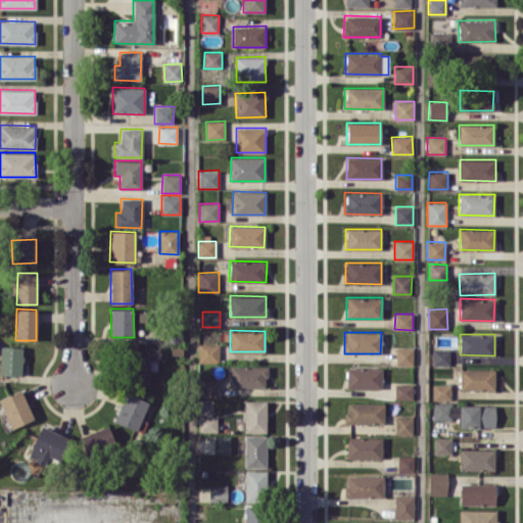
[(219,343),(199,343),(199,362),(219,362),(219,343)]
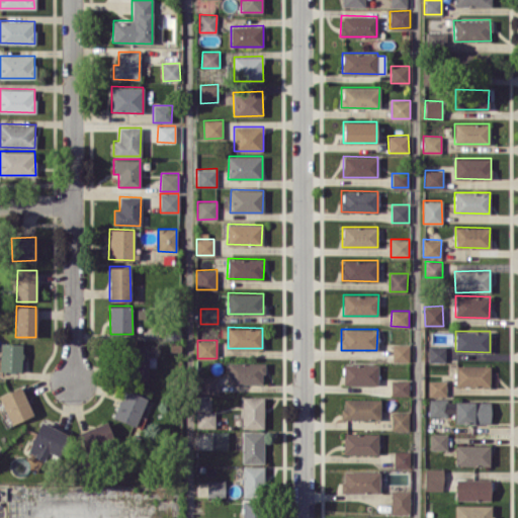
[(22,343),(0,343),(0,351),(0,370),(21,371),(22,343)]
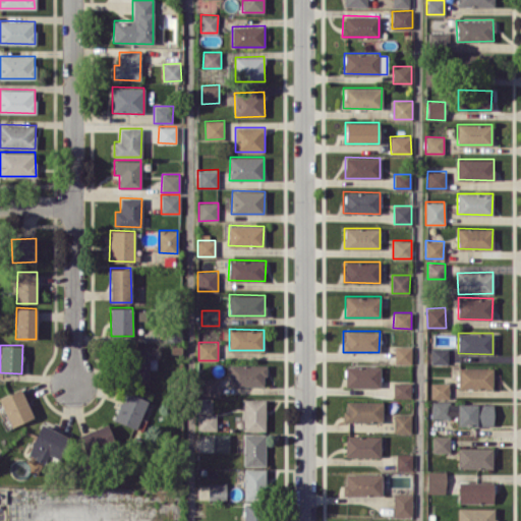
[(411,362),(411,346),(394,346),(394,363),(411,362)]
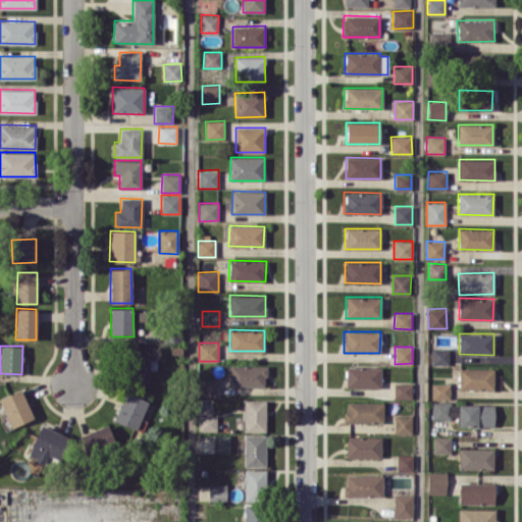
[(147,349),(126,350),(128,380),(149,379),(147,349)]
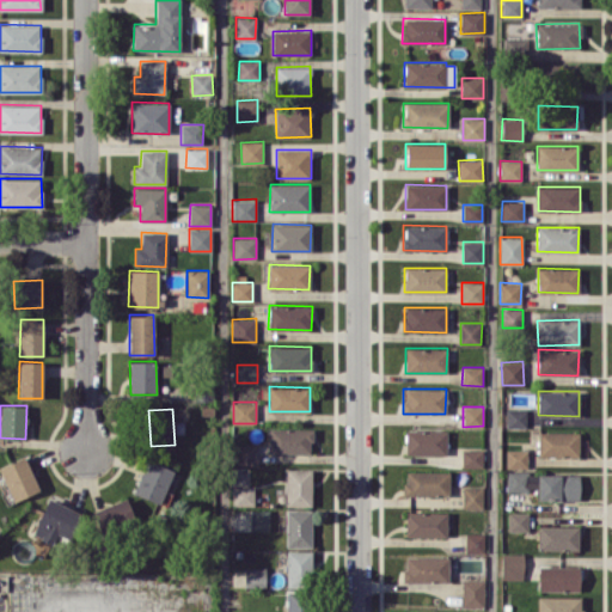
[(526,409),(506,409),(506,428),(526,428),(526,409)]
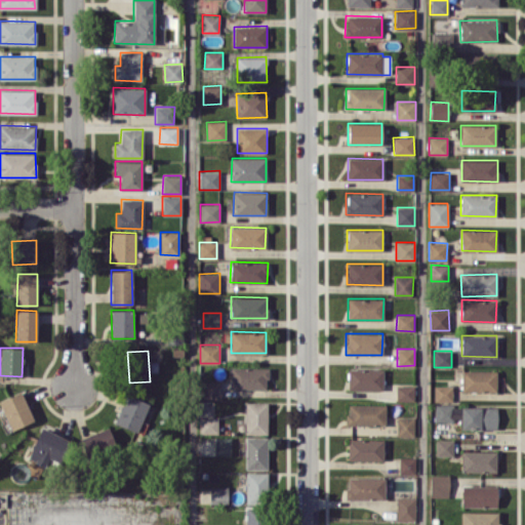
[(267,389),(268,367),(231,367),(231,389),(267,389)]
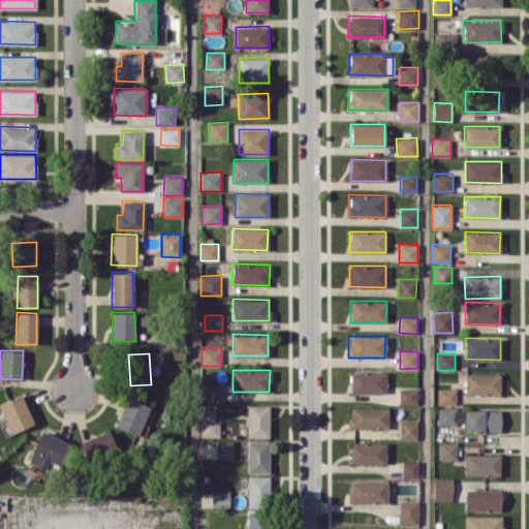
[(385,393),(385,371),(350,371),(350,393),(385,393)]
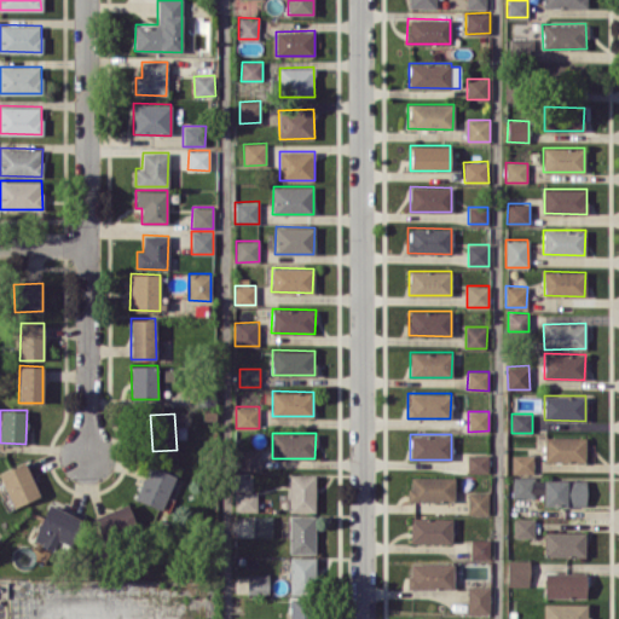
[(585,437),(544,437),(544,462),(585,462),(585,437)]
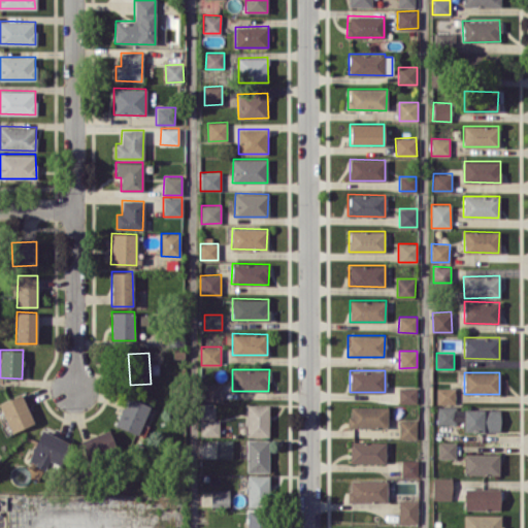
[(221,383),(203,384),(203,401),(222,400),(221,383)]
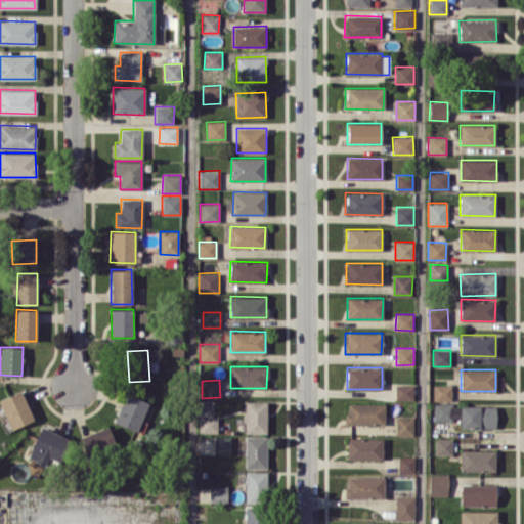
[(396,400),(413,400),(413,385),(396,385),(396,400)]
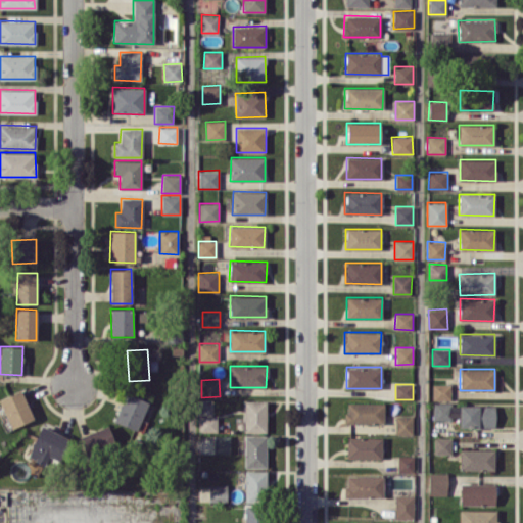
[(432,384),(432,400),(450,400),(450,384),(432,384)]
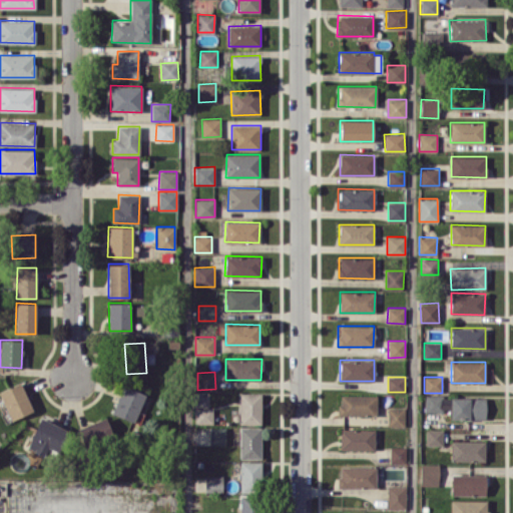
[(0,394),(11,420),(32,411),(21,383),(0,391),(0,394)]
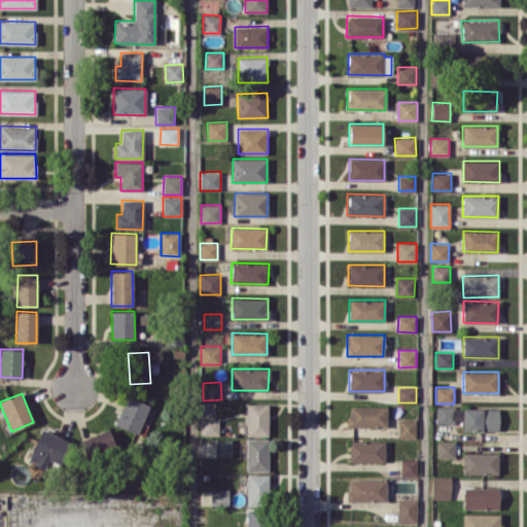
[(137,433),(150,405),(127,394),(113,424),(137,433)]
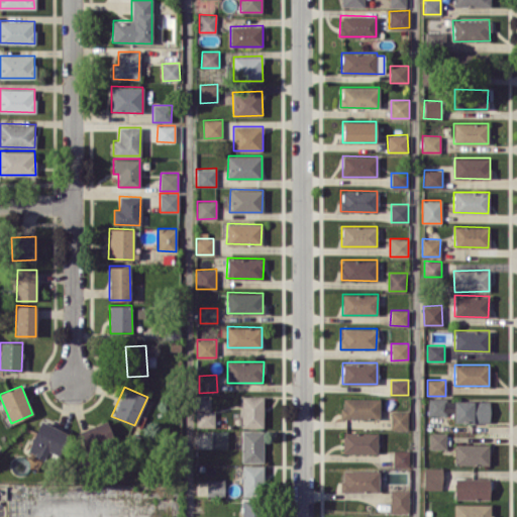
[(264,427),(264,396),(241,396),(241,427),(264,427)]
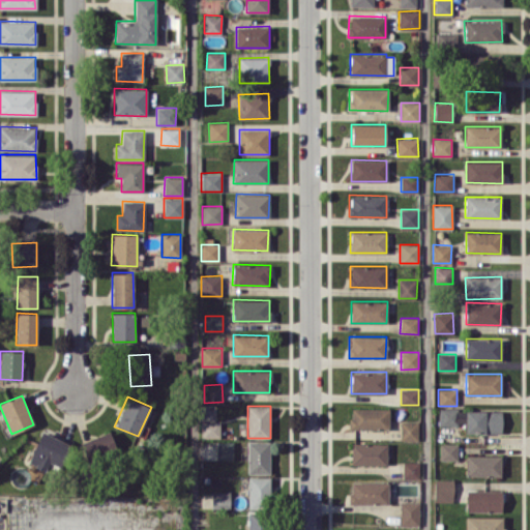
[(350,429),(389,430),(389,408),(350,408),(350,429)]
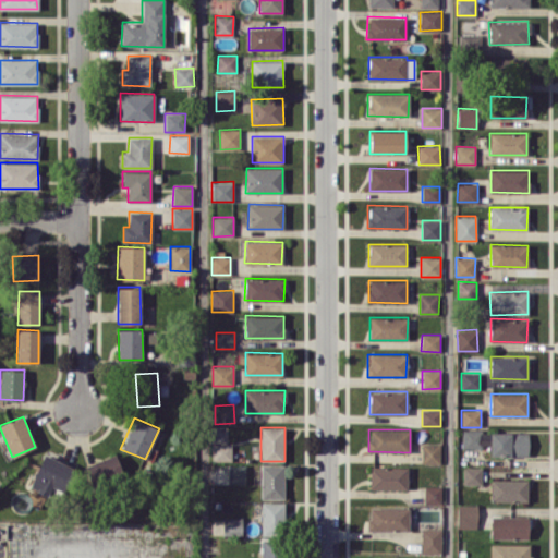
[(462,448),(486,447),(486,431),(461,431),(462,448)]
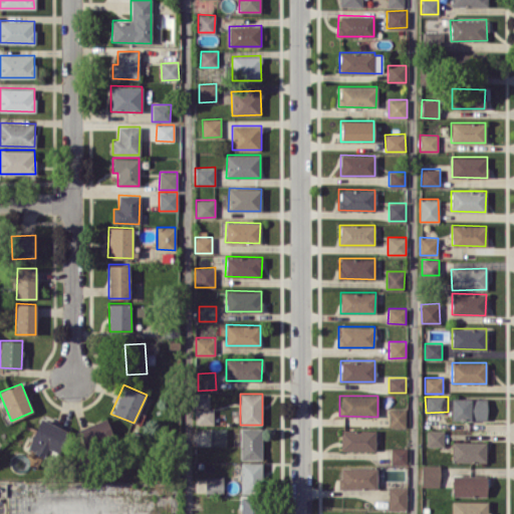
[(487,399),(452,399),(452,420),(487,420),(487,399)]
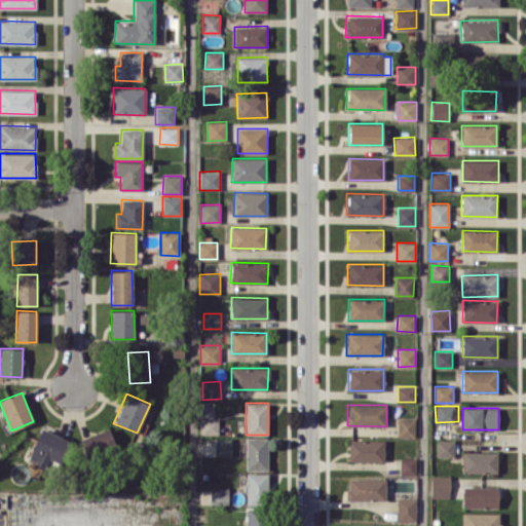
[(398,437),(415,437),(415,418),(398,417),(398,437)]
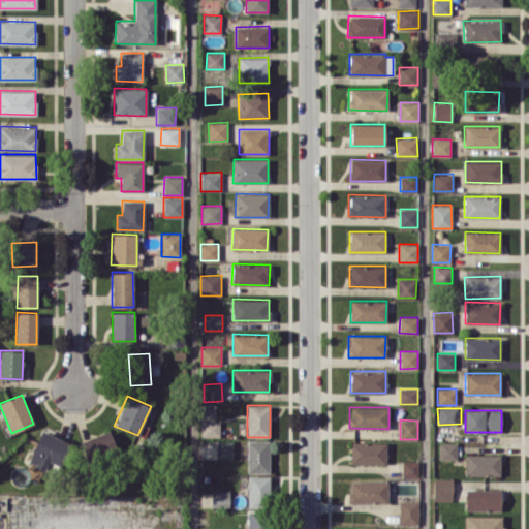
[(201,437),(220,436),(219,421),(200,421),(201,437)]
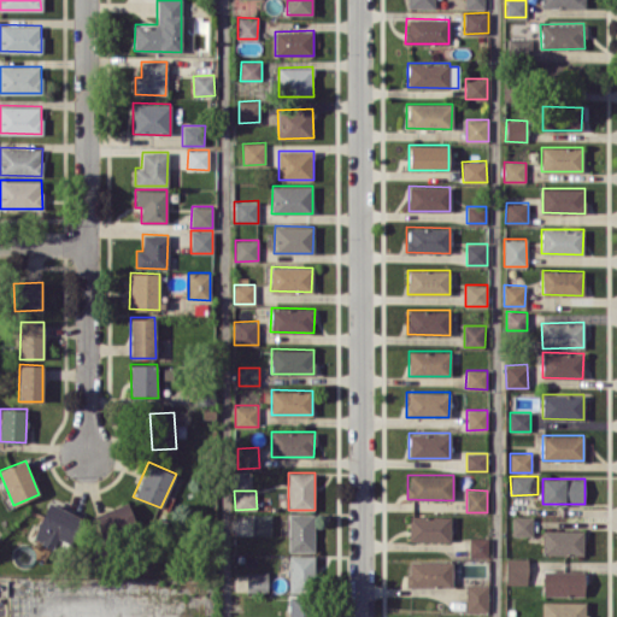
[(70,547),(83,517),(48,501),(31,539),(57,551),(60,542),(70,547)]
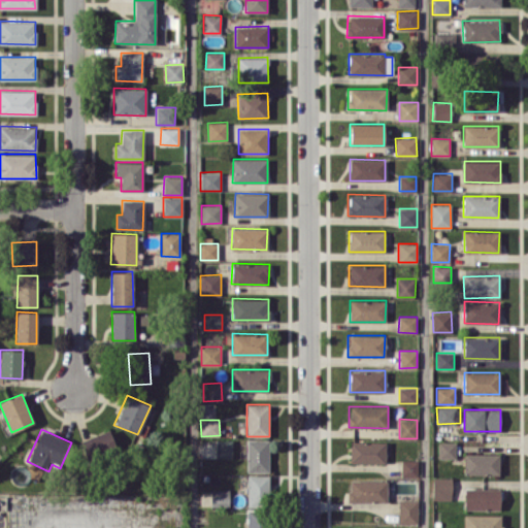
[(232,439),(216,440),(217,458),(233,457),(232,439)]
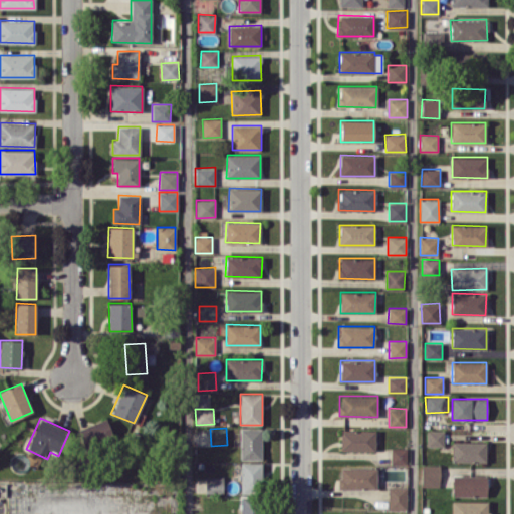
[(261,459),(262,428),(241,428),(240,459),(261,459)]
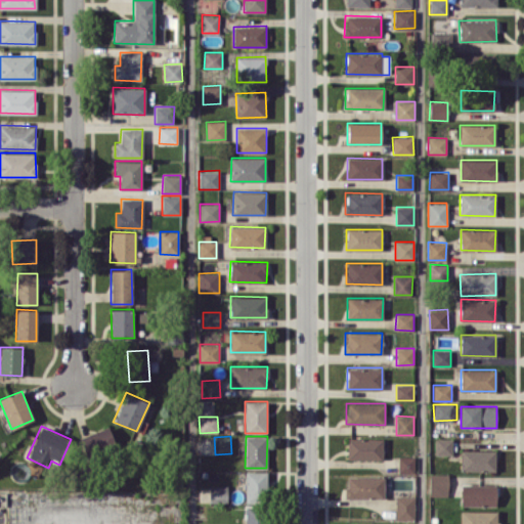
[(383,459),(383,438),(348,438),(348,460),(383,459)]
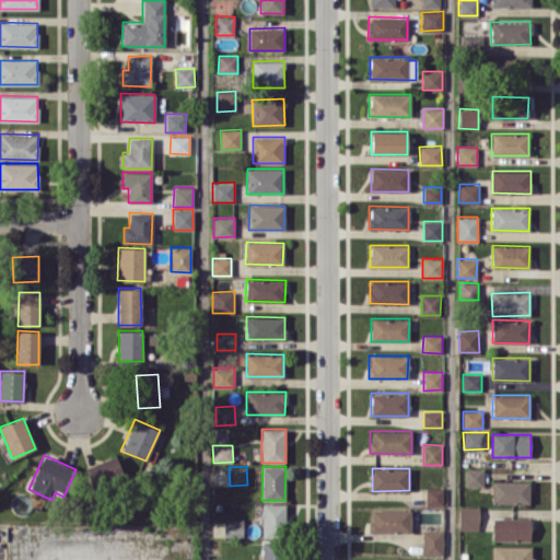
[(465,486),(483,486),(483,468),(465,468),(465,486)]
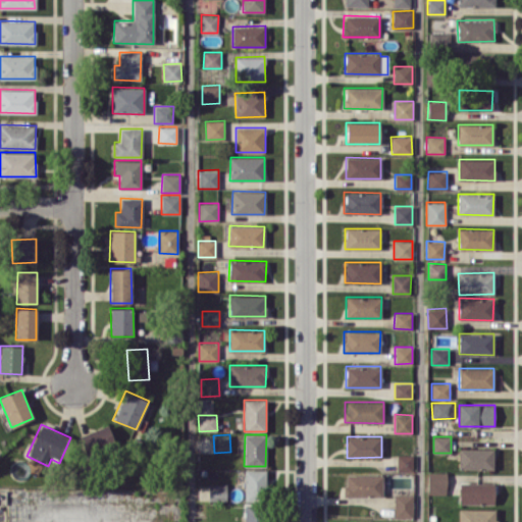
[(493,469),(493,449),(459,448),(459,469),(493,469)]
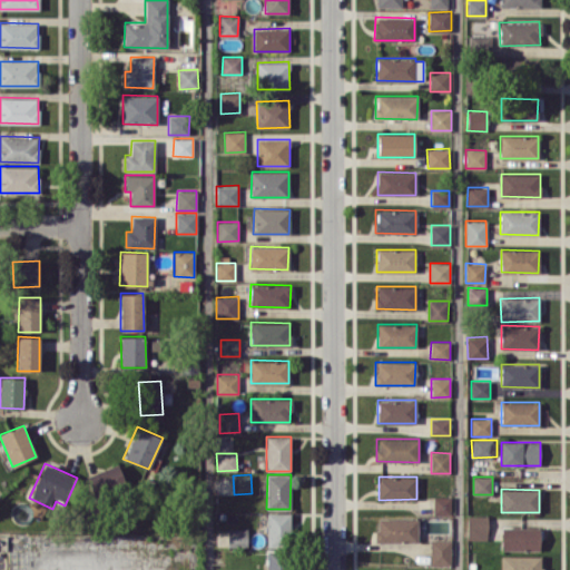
[(451,497),(433,497),(433,514),(450,514),(451,497)]
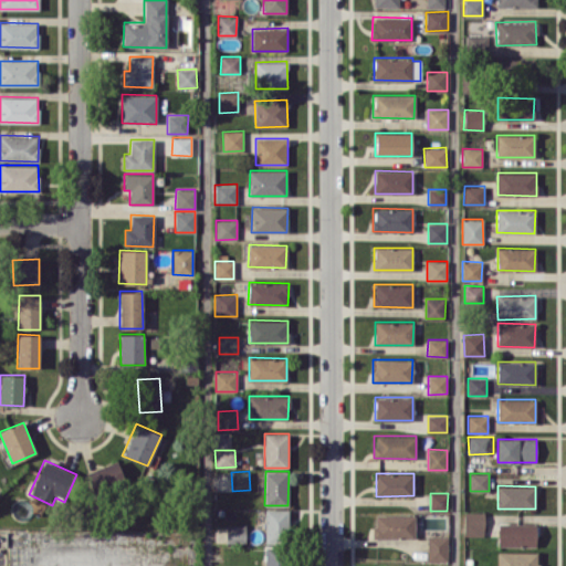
[(264,543),(289,543),(289,510),(265,509),(264,543)]
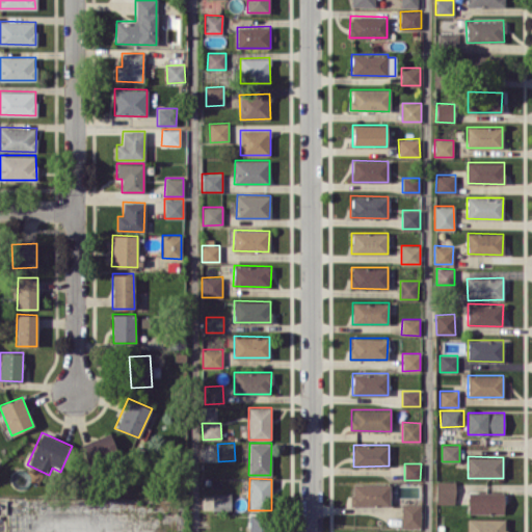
[(436,503),(455,503),(454,481),(436,481),(436,503)]
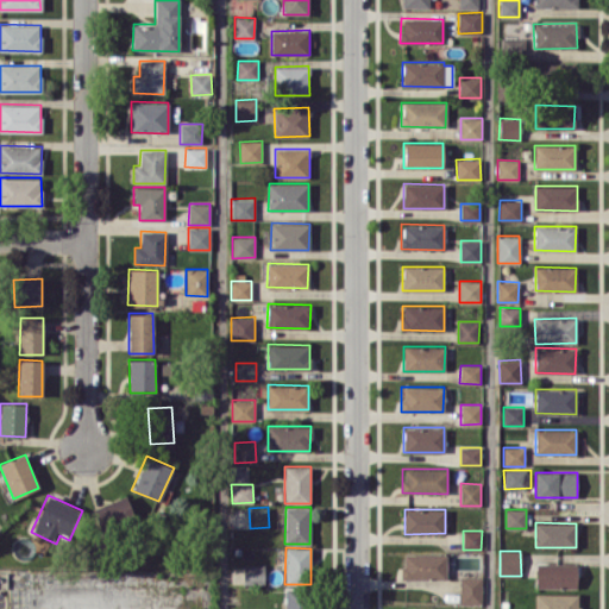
[(446,553),(402,553),(402,579),(446,578),(446,553)]
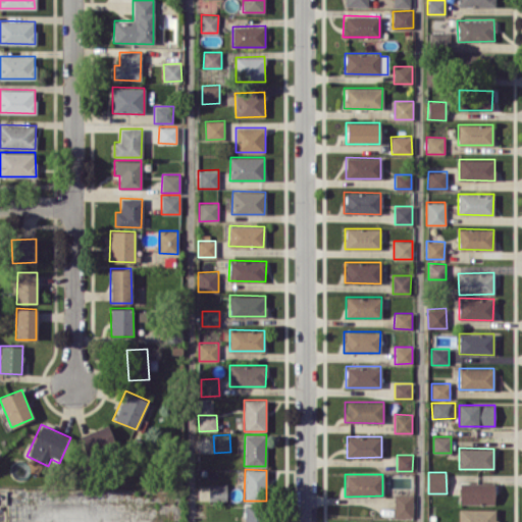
[(493,482),(459,483),(459,504),(494,503),(493,482)]
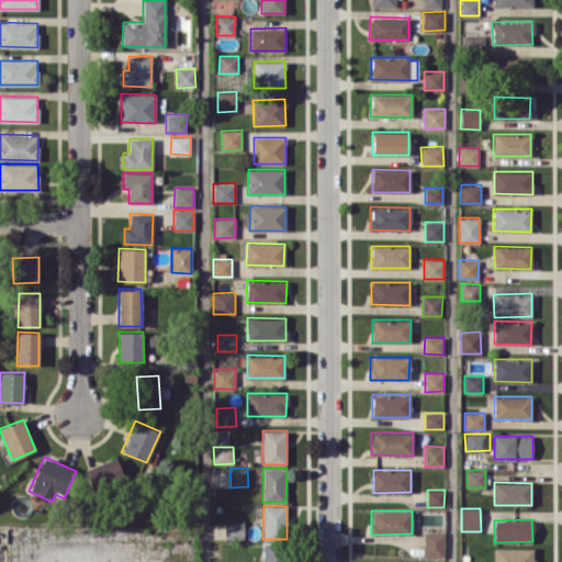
[(225,520),(224,538),(244,539),(244,521),(225,520)]
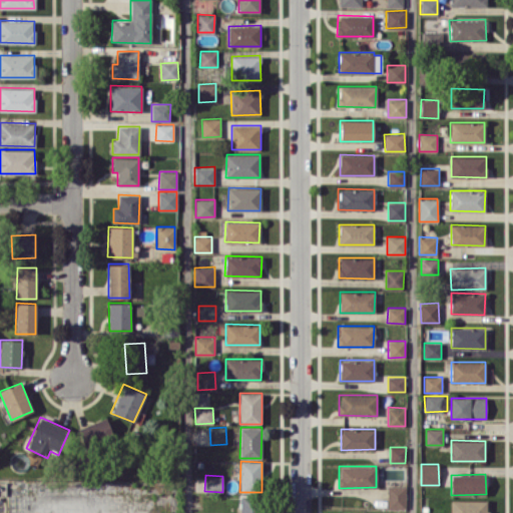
[(406,508),(406,486),(387,485),(387,508),(406,508)]
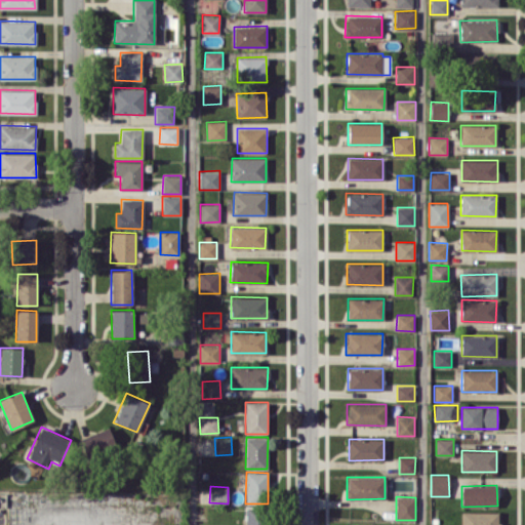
[(246,508),(245,524),(267,524),(268,508),(246,508)]
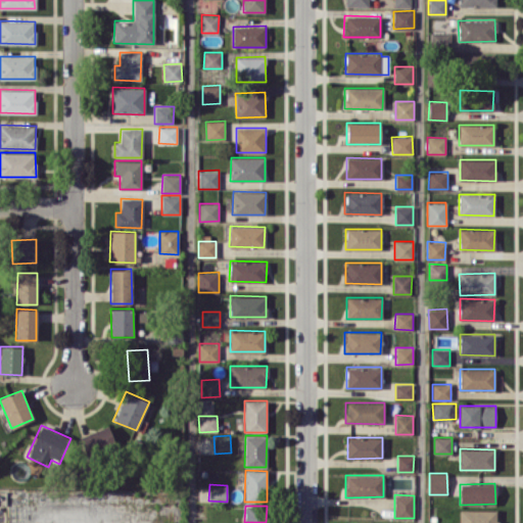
[(497,522),(497,510),(460,510),(459,522),(497,522)]
